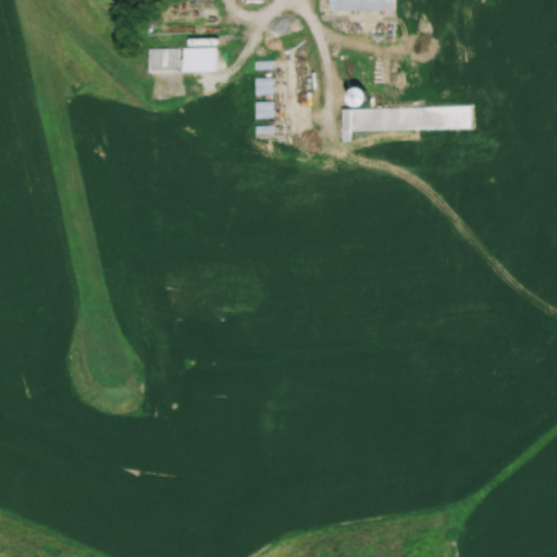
[(395,11),(394,0),(329,0),(329,11),(395,11)]
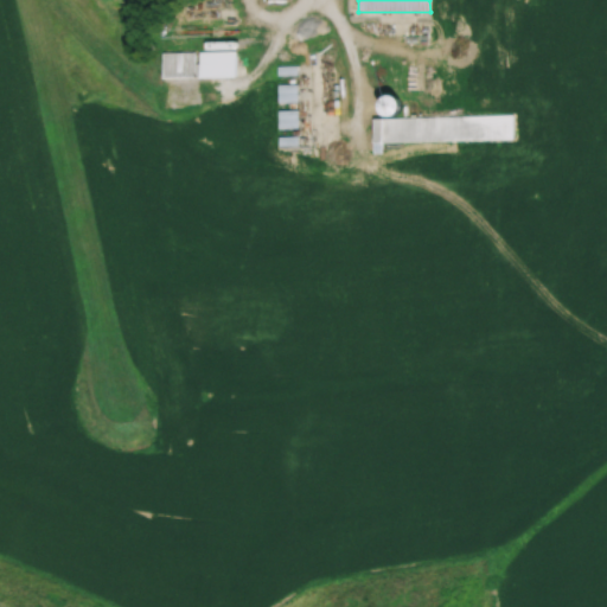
[(160,51),(195,51),(195,63),(198,63),(197,51),(235,50),(235,77),(160,78),(160,51)]
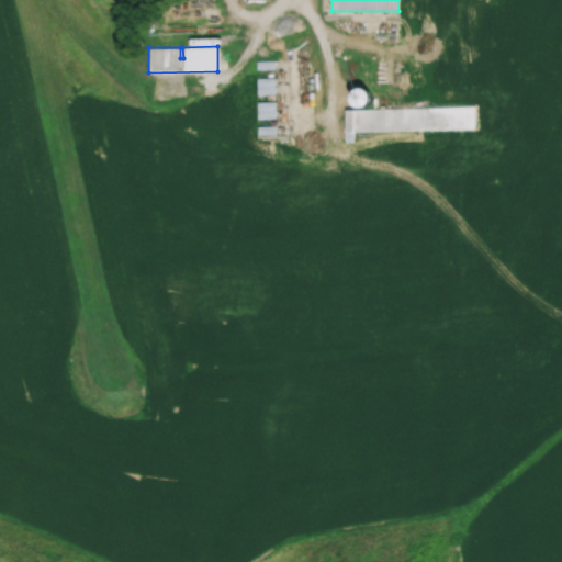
[(257,78),(274,77),(274,94),(257,96),(257,78)]
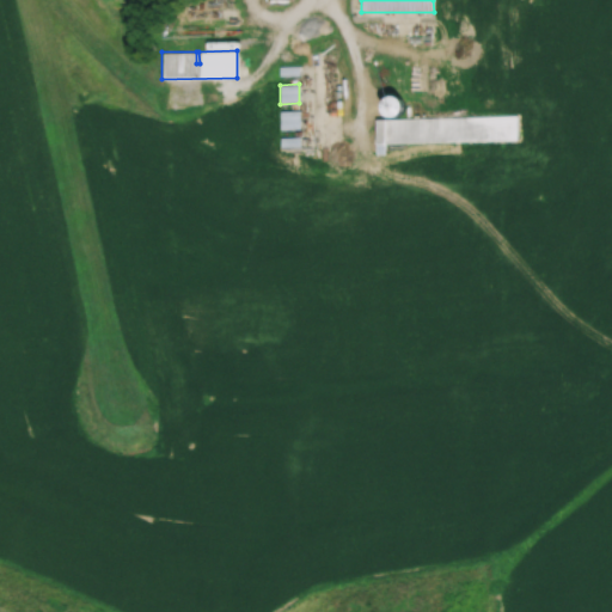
[(521,141),(520,116),(444,117),(442,105),(429,106),(428,86),(409,86),(409,98),(392,99),(393,118),(377,120),(378,154),(387,153),(387,145),(521,141)]
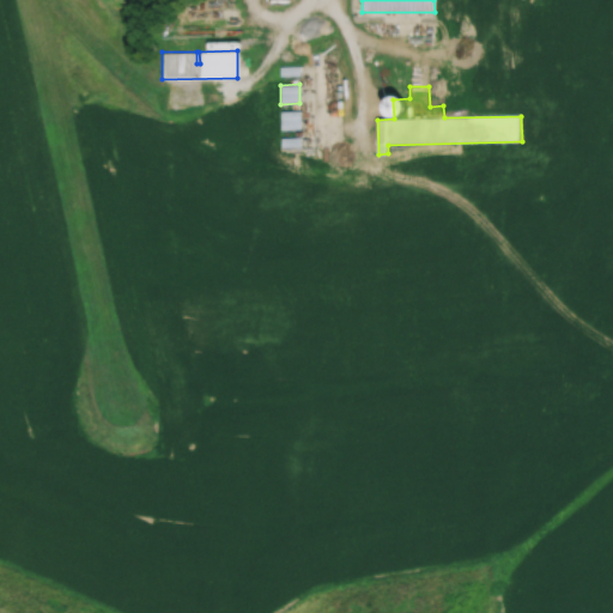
[(283,128),(302,128),(302,111),(283,111),(283,128)]
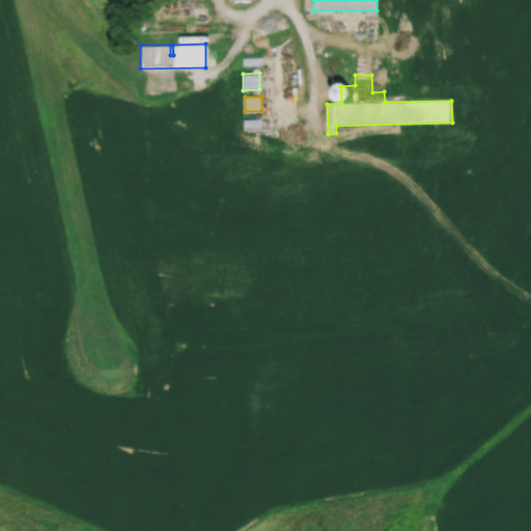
All buildings are outlined.
